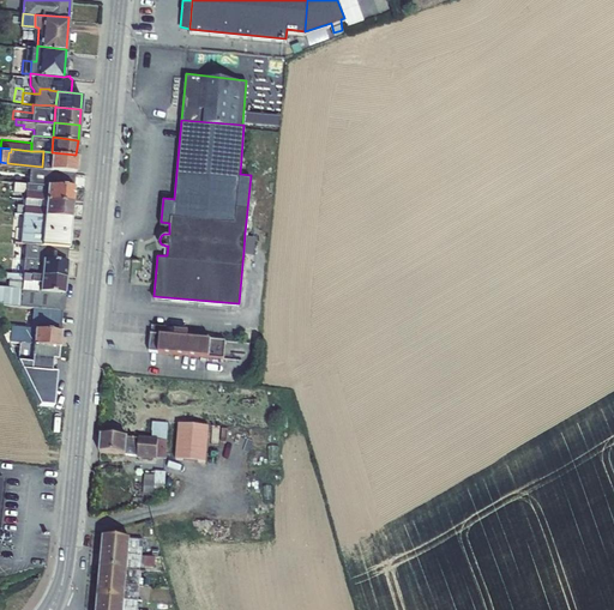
[(74,170),(76,155),(52,152),(43,151),(42,167),(74,170)]
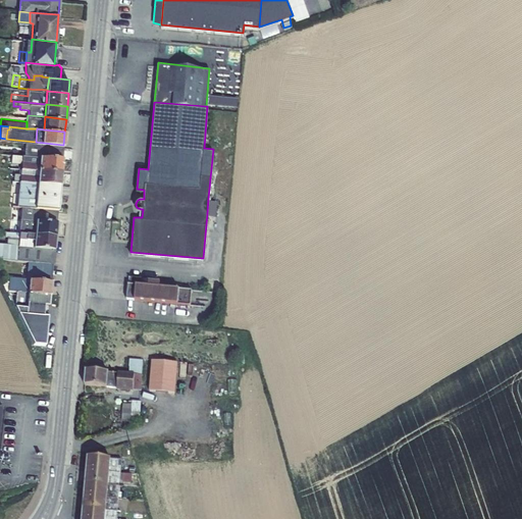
[(40,155),(62,157),(63,145),(36,142),(25,141),(24,153),(40,155)]
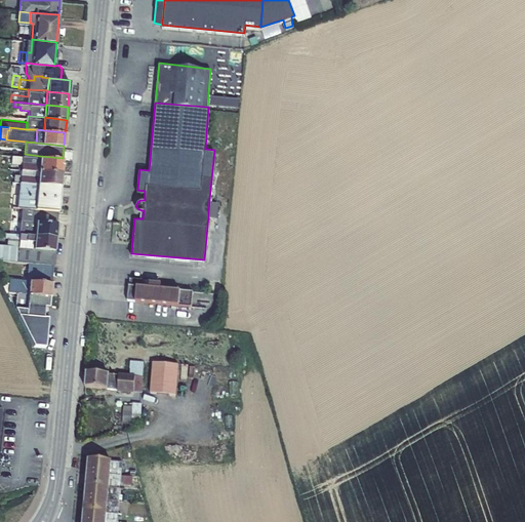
[(22,162),(22,167),(39,169),(40,156),(25,154),(12,153),(11,161),(22,162)]
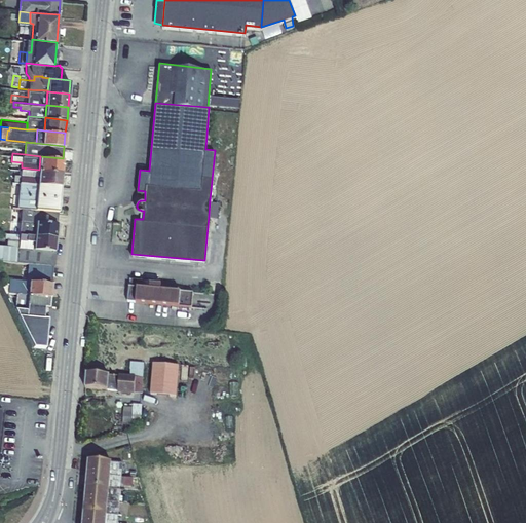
[(39,170),(62,172),(63,158),(40,156),(39,170)]
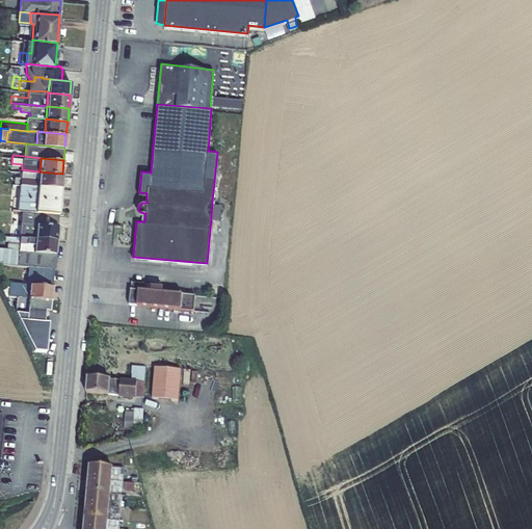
[(37,184),(60,187),(62,174),(40,172),(38,177),(37,184)]
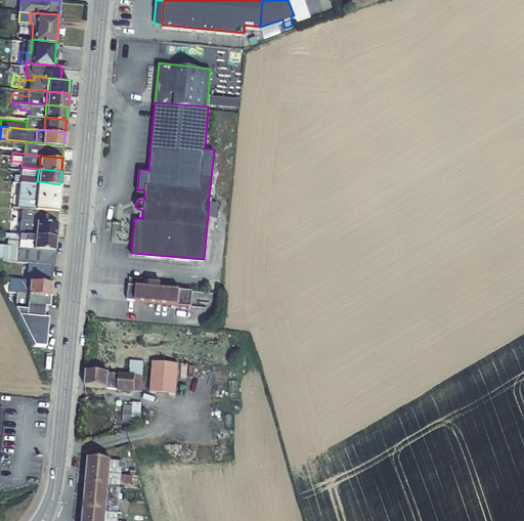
[(20,179),(37,181),(38,174),(20,172),(19,179),(20,179)]
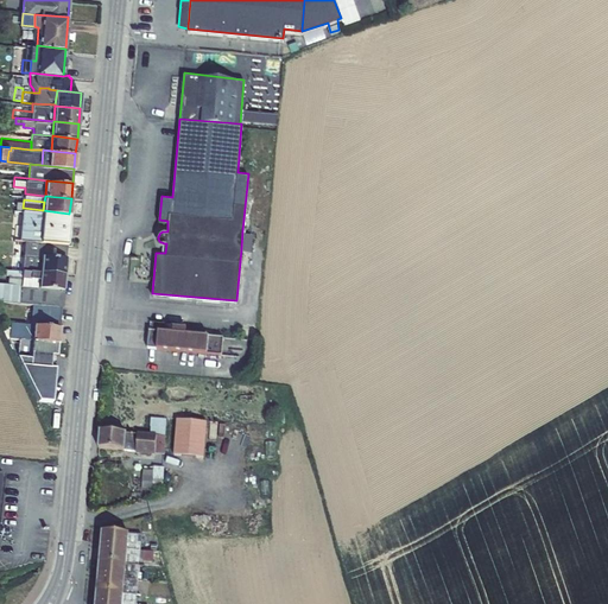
[(25,239),(40,240),(43,210),(24,208),(20,237),(25,239)]
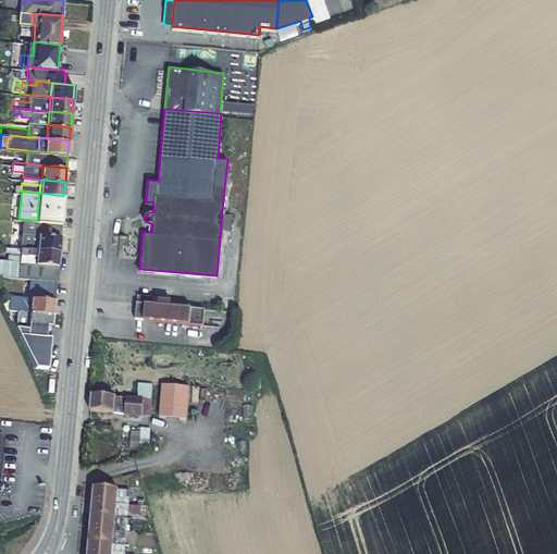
[(37,220),(61,222),(63,196),(39,193),(37,220)]
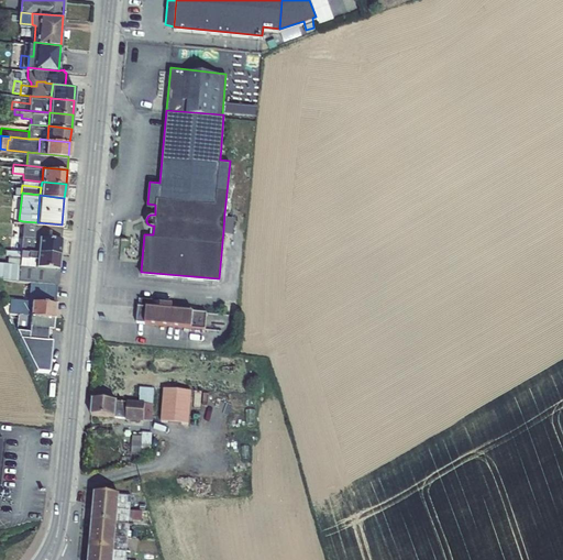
[(224,213),(223,230),(232,231),(233,215),(224,213)]
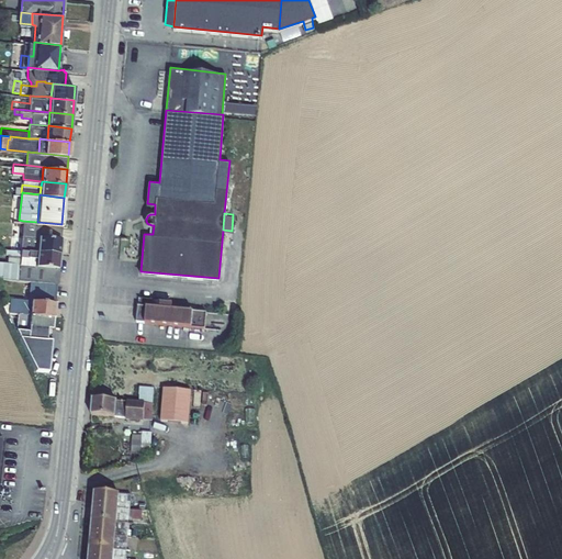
[(38,235),(60,237),(62,224),(37,222),(23,221),(22,234),(38,235)]
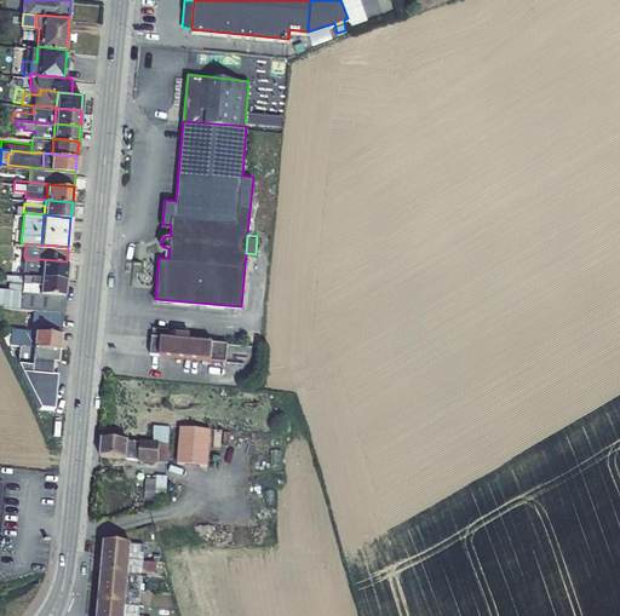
[(13,272),(23,274),(24,258),(15,258),(13,272)]
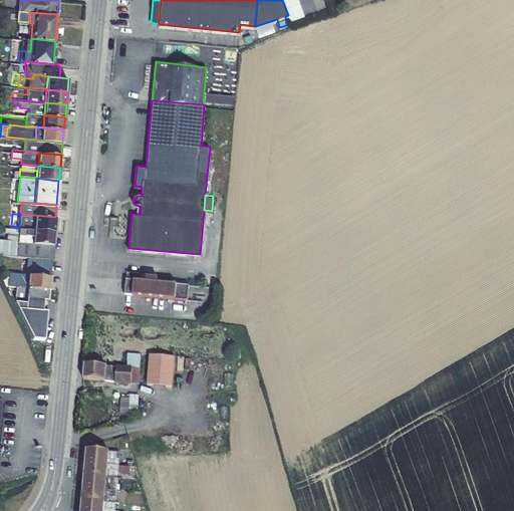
[(20,214),(19,227),(34,228),(35,215),(20,214)]
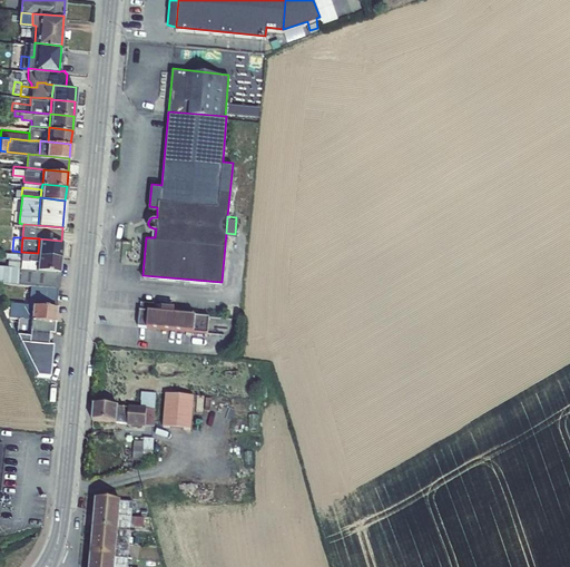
[(38,253),(60,255),(61,241),(39,238),(38,253)]
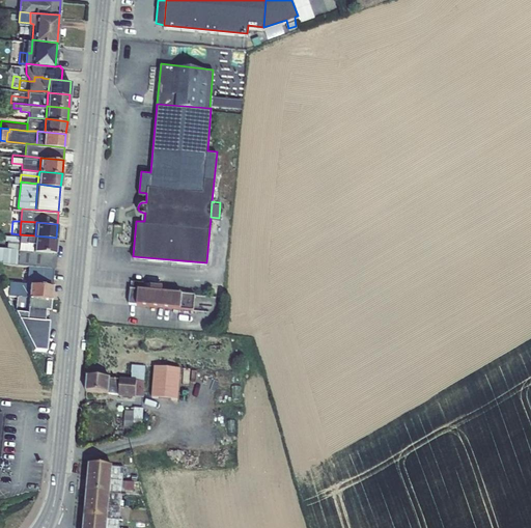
[(53,266),(55,266),(56,251),(55,251),(34,249),(35,235),(20,234),(11,233),(6,233),(5,238),(7,239),(7,246),(0,245),(0,260),(28,264),(31,264),(53,266)]
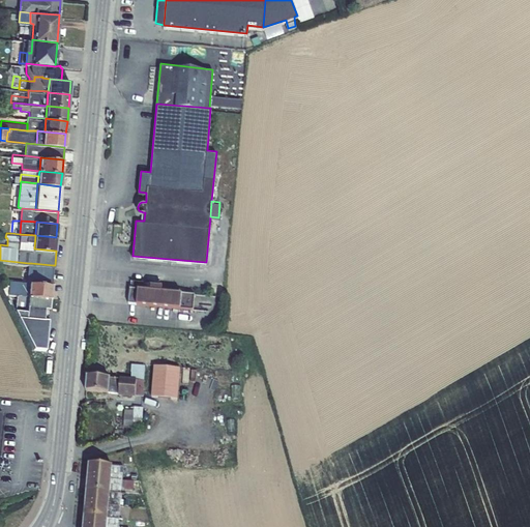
[(56,237),(35,235),(34,249),(55,251),(56,237)]
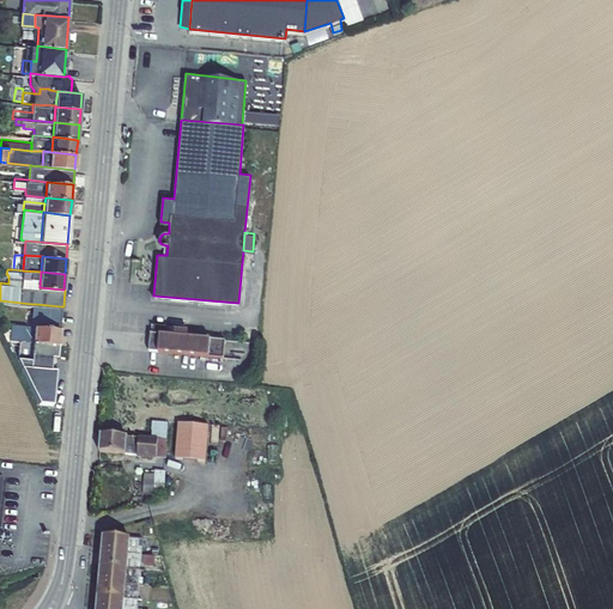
[(34,326),(42,326),(43,311),(35,310),(36,304),(32,304),(30,324),(34,324),(34,326)]
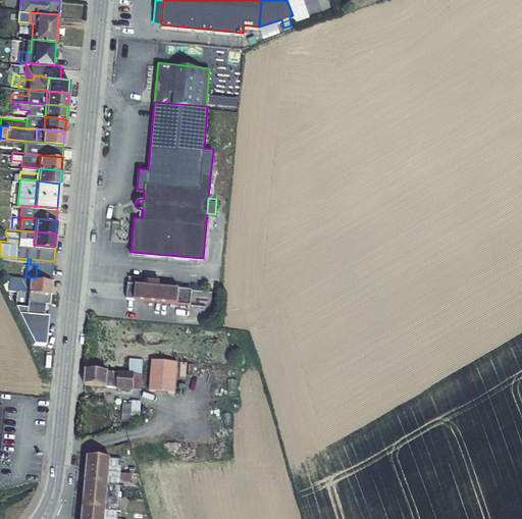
[(52,261),(31,259),(30,264),(37,265),(36,277),(51,279),(52,261)]
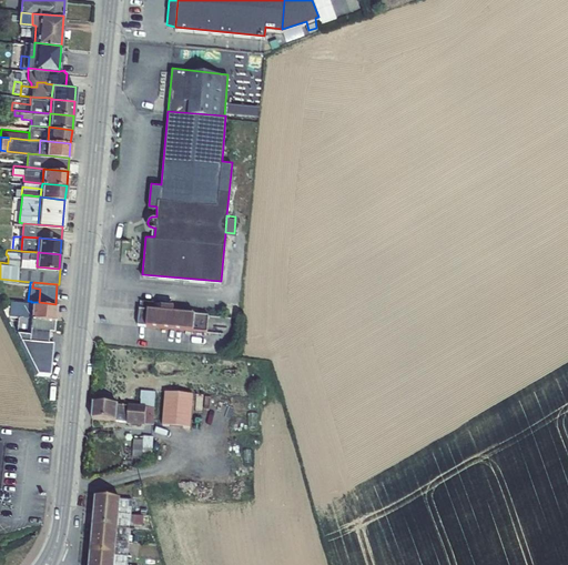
[(19,314),(30,315),(31,302),(31,301),(28,301),(10,299),(8,313),(19,314)]
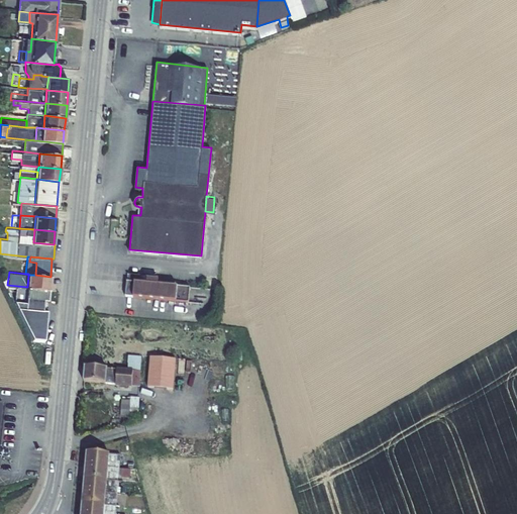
[(27,287),(48,290),(50,277),(35,275),(28,275),(27,287)]
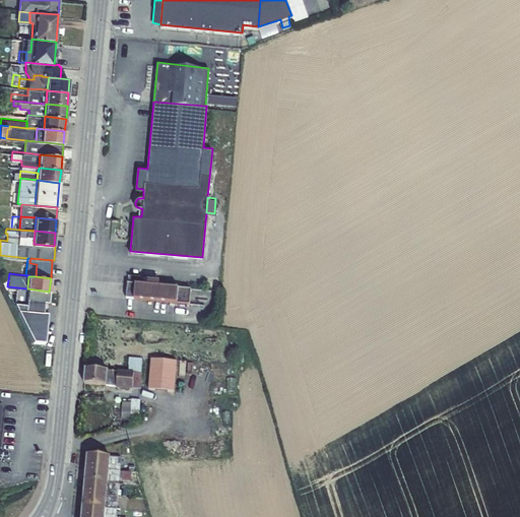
[(126,295),(134,296),(135,281),(128,280),(126,295)]
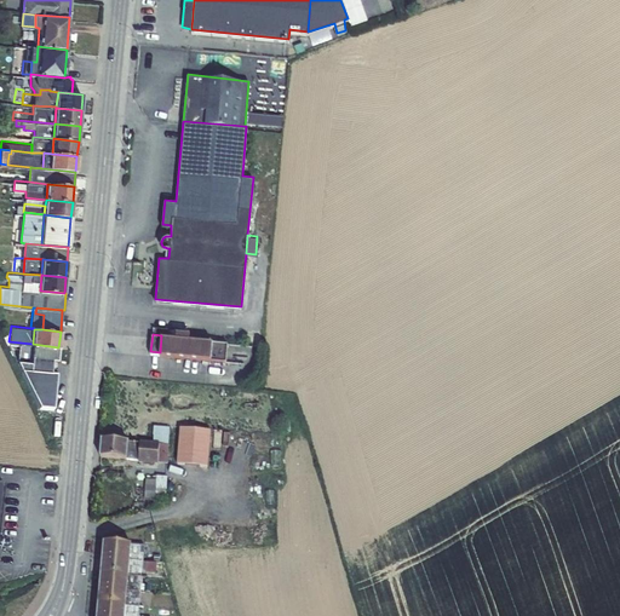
[(176,337),(161,335),(160,352),(211,357),(212,340),(189,338),(176,337)]
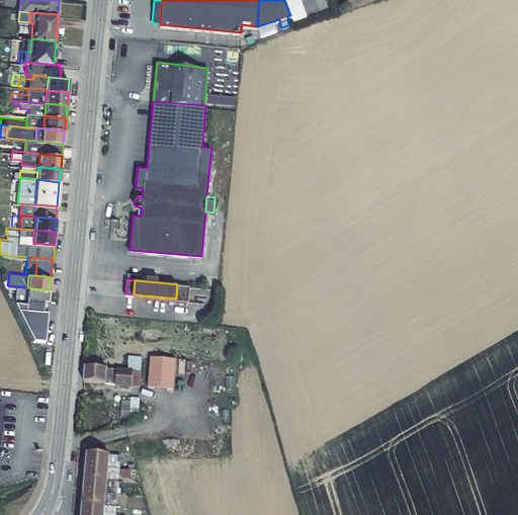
[(177,284),(176,298),(188,299),(189,285),(177,284)]
